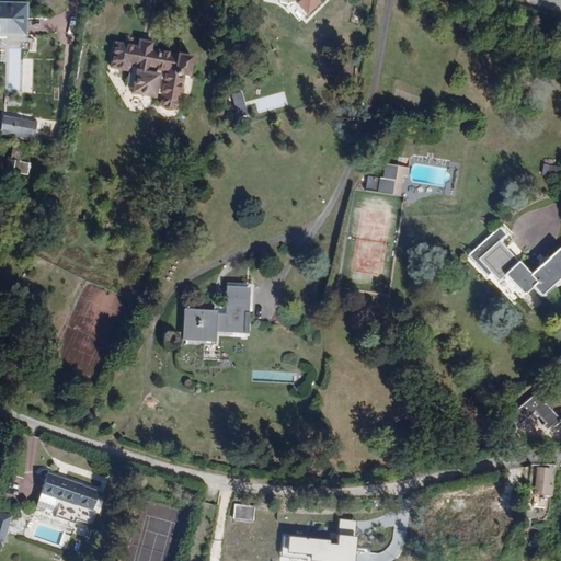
[(319,3),(316,0),(277,0),(278,2),(288,4),(293,0),(306,15),(319,3)]
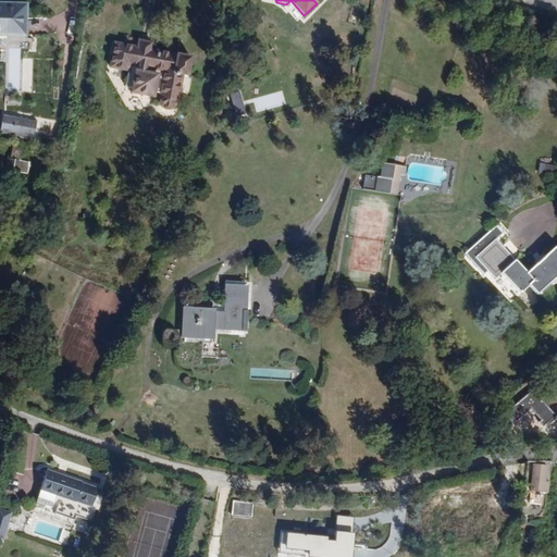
[(0,34),(23,35),(23,5),(0,4),(0,34)]
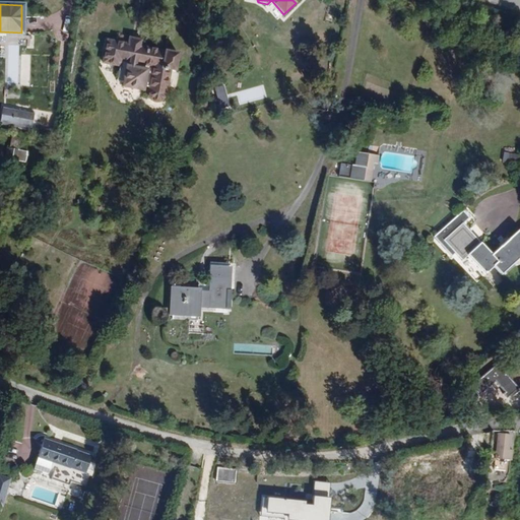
[(175,70),(178,54),(140,47),(141,40),(130,38),(129,45),(108,41),(103,62),(120,66),(121,60),(153,66),(149,91),(149,96),(151,99),(154,101),(158,101),(161,100),(164,96),(165,93),(170,69),(175,70)]
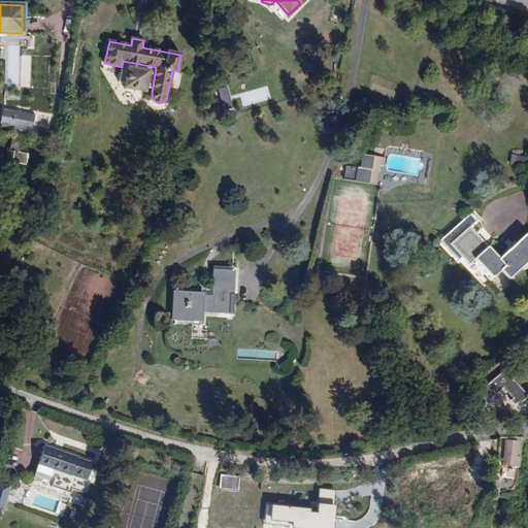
[(143,71),(122,67),(119,87),(142,91),(143,71)]
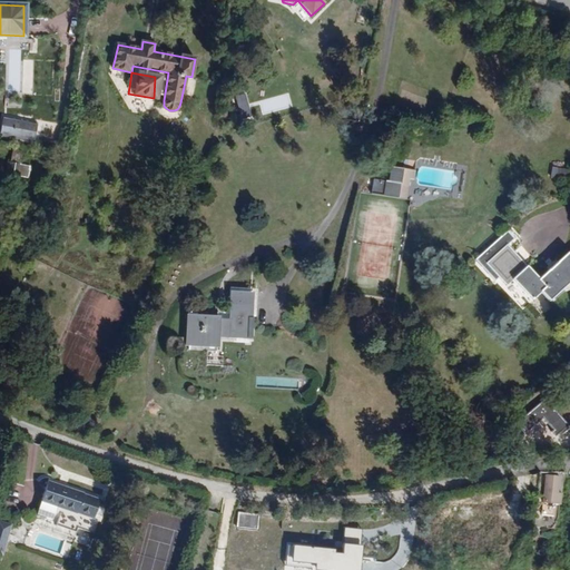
[(245,94),(233,96),(235,115),(247,114),(245,94)]
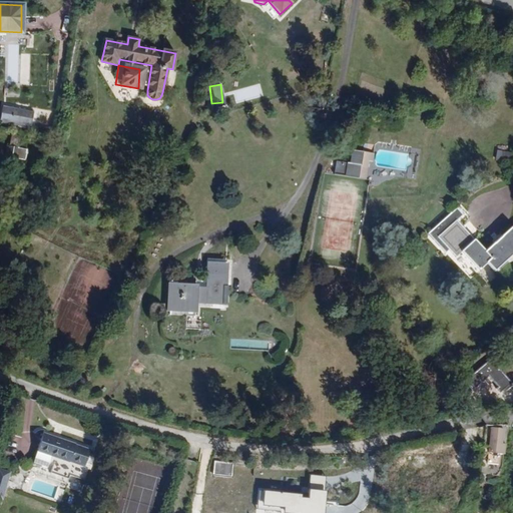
[(30,126),(33,112),(2,106),(0,115),(0,119),(1,120),(1,123),(28,128),(29,125),(30,126)]
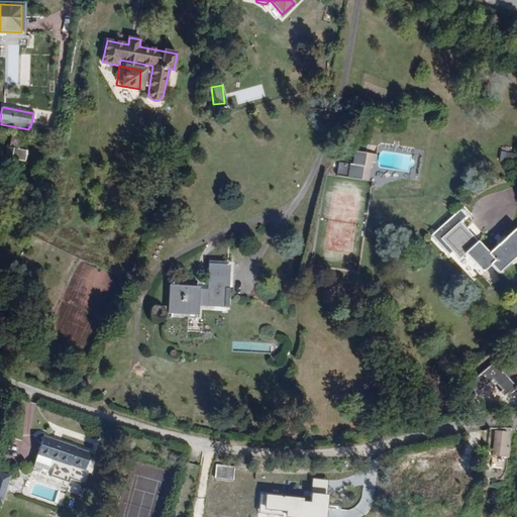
[(18,148),(20,138),(10,136),(8,146),(6,146),(4,158),(24,162),(27,150),(18,148)]
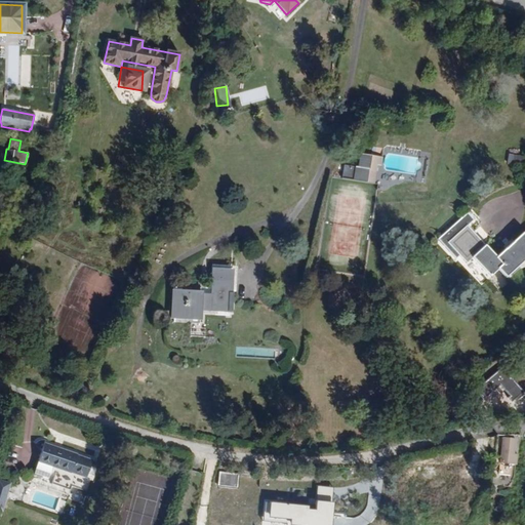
[(380,164),(382,155),(361,151),(358,166),(366,167),(367,162),(380,164)]
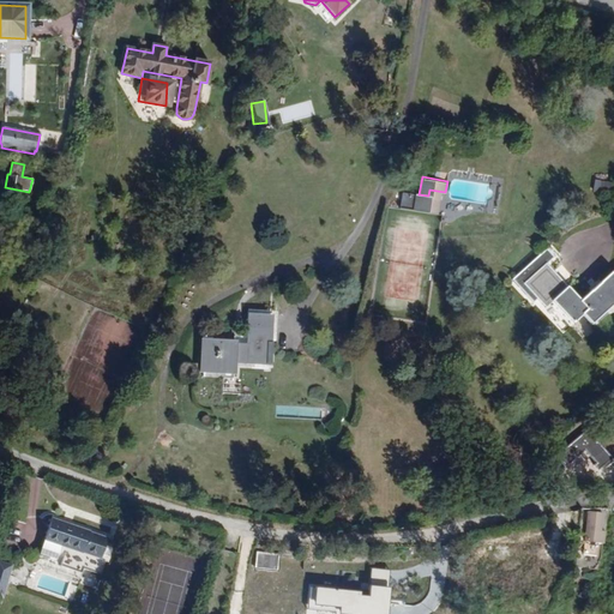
[(612,193),(613,181),(603,180),(602,192),(612,193)]
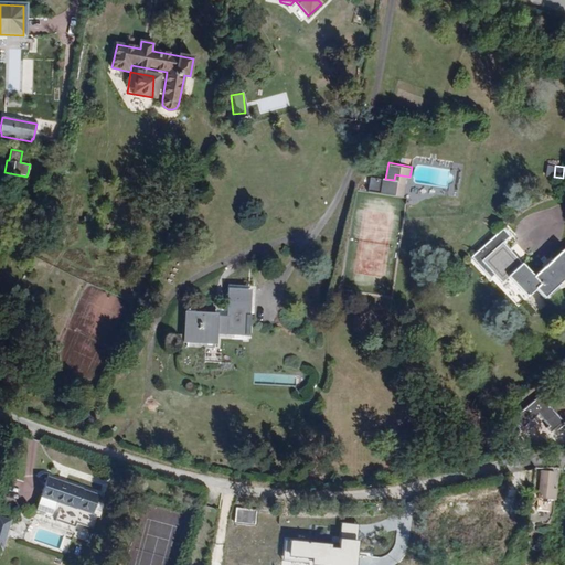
[(381,193),(384,179),(371,177),(368,191),(381,193)]
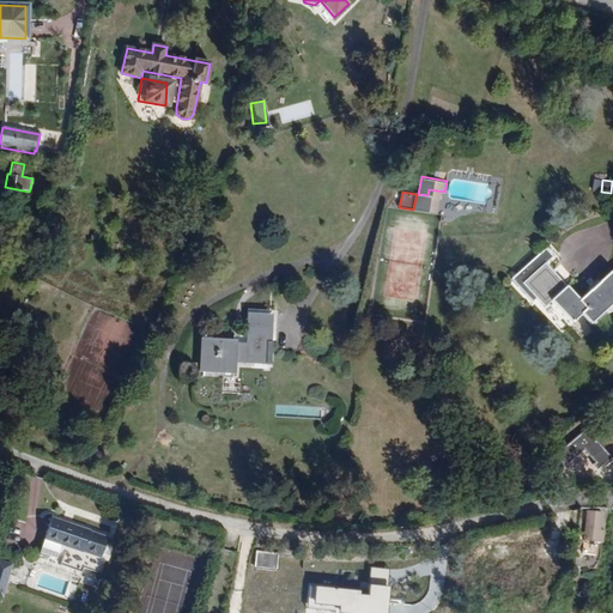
[(436,213),(438,198),(428,195),(418,194),(417,194),(413,210),(436,213)]
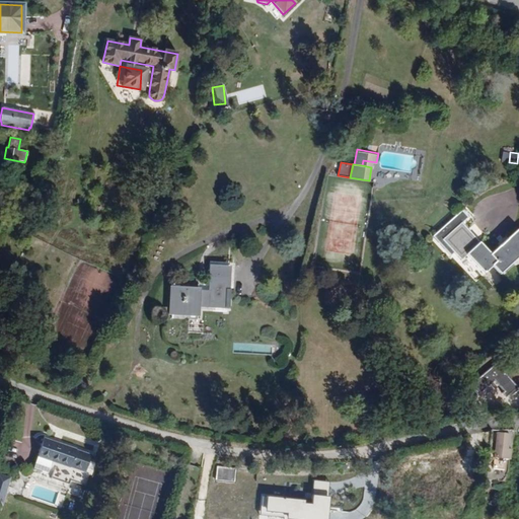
[(385,215),(388,208),(380,206),(378,213),(385,215)]
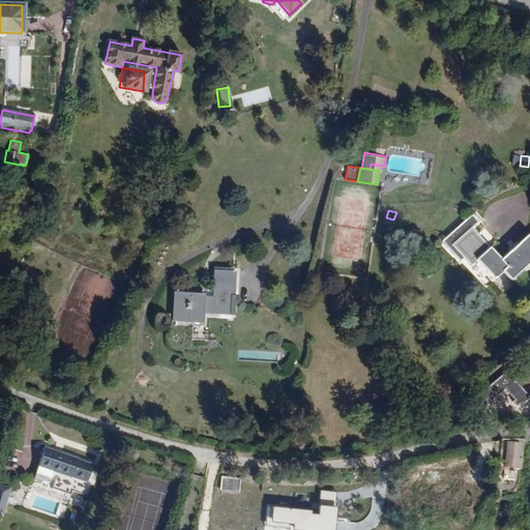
[(500,259),(472,227),(478,222),(472,214),(442,240),(461,261),(464,257),(471,265),(476,260),(494,278),(502,271),(509,280),(523,268),(525,270),(529,268),(529,236),(528,234),(500,259)]
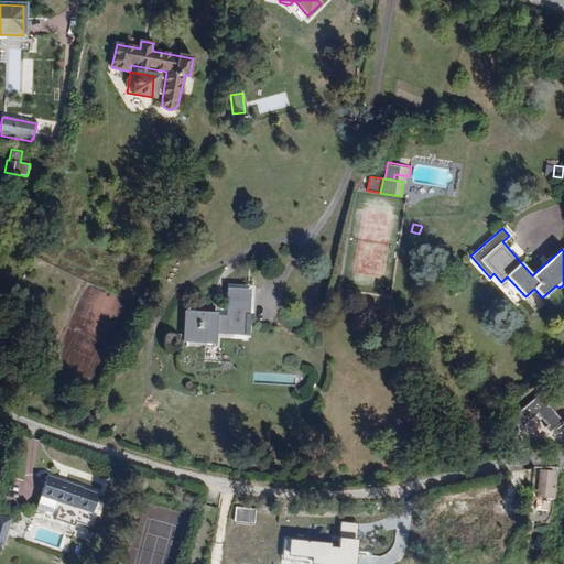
[(416,241),(419,234),(411,231),(408,239),(416,241)]
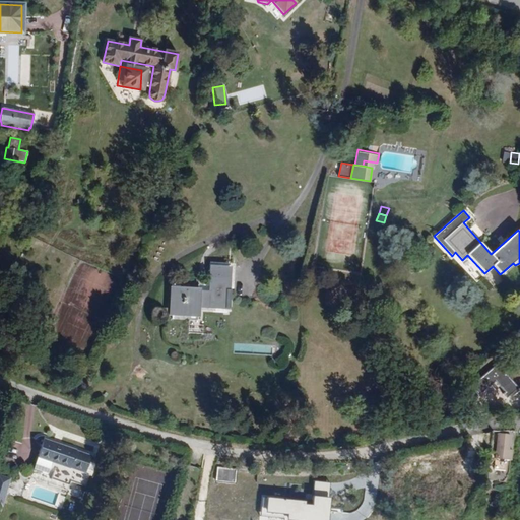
[(228,308),(230,267),(211,266),(210,282),(210,290),(199,289),(172,288),(171,320),(198,321),(198,307),(228,308)]
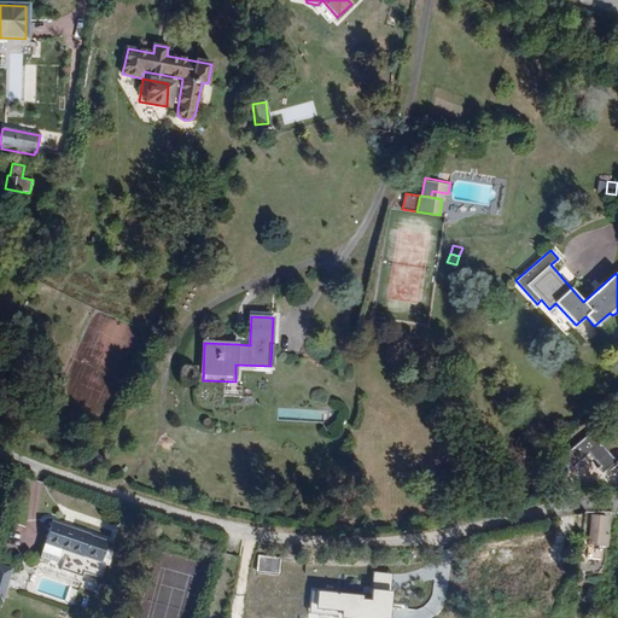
[(587,432),(554,459),(563,471),(581,456),(594,473),(608,461),(587,432)]
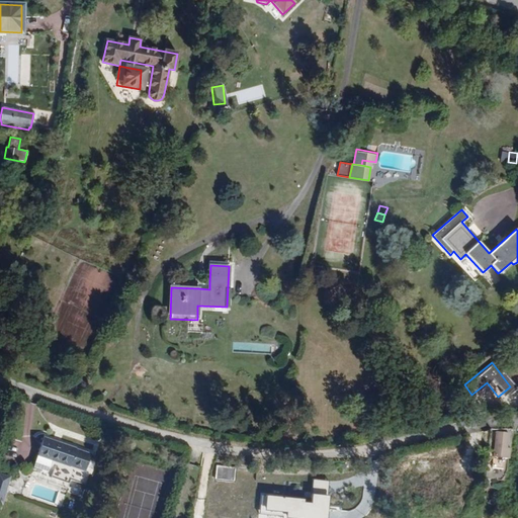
[(85,466),(90,453),(44,437),(33,465),(48,470),(51,463),(55,464),(52,477),(70,483),(71,480),(84,484),(89,468),(85,466)]
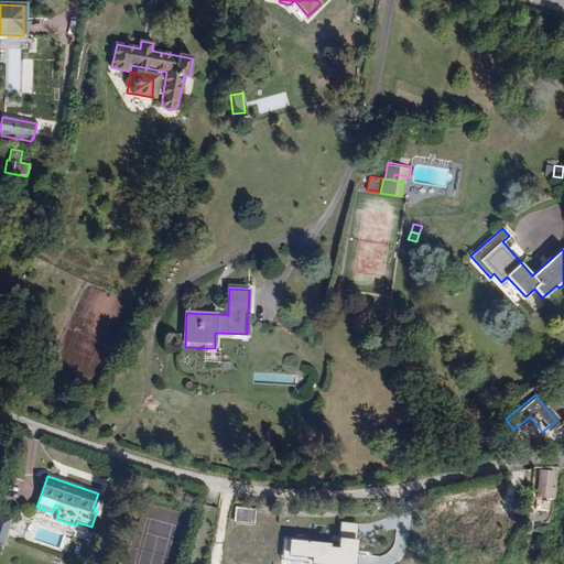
[(549,516),(550,507),(545,507),(548,490),(535,488),(530,525),(542,528),(543,516),(549,516)]
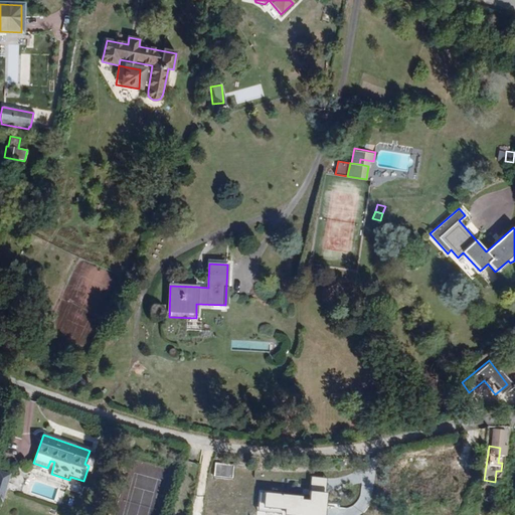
[(245,478),(246,468),(214,463),(213,473),(245,478)]
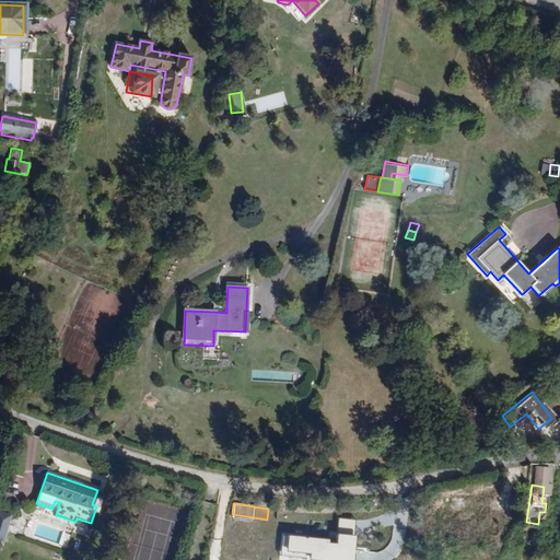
[(273,521),(276,510),(268,509),(267,520),(273,521)]
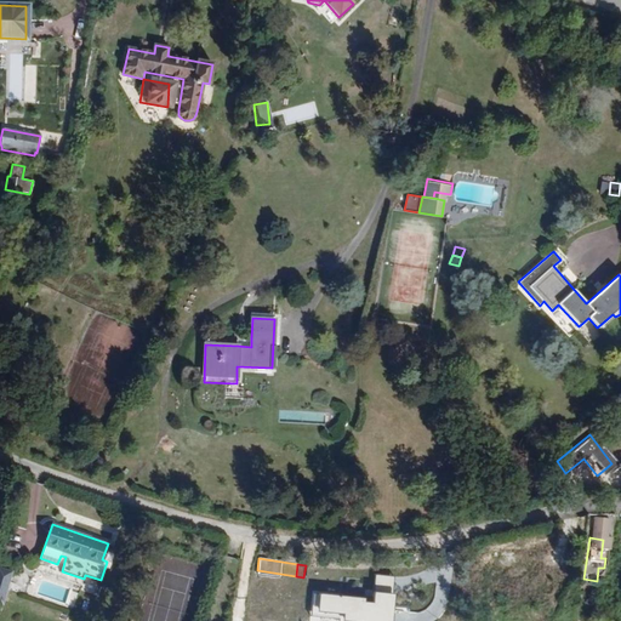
[(0,602),(1,603),(12,571),(0,567),(0,602)]
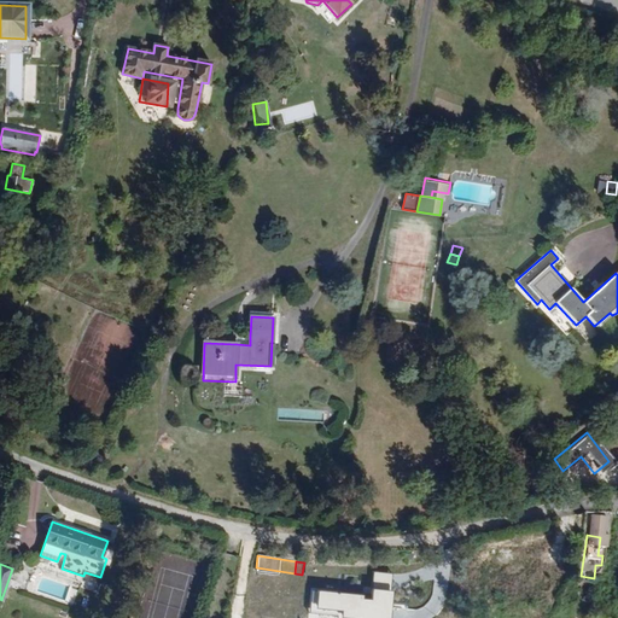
[(369,617),(392,617),(396,593),(373,589),(372,596),(316,589),(316,612),(369,617)]
